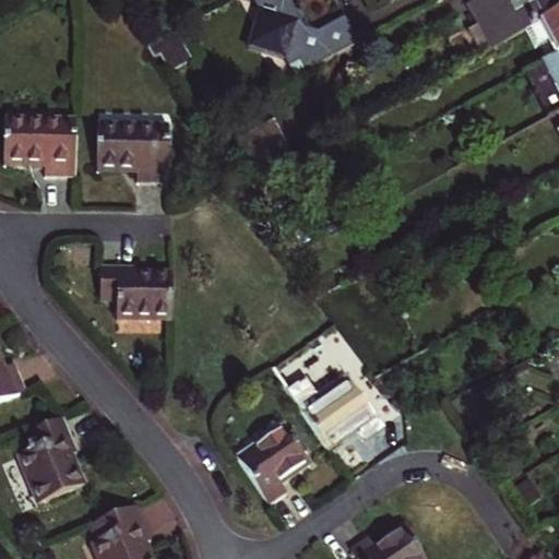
[(251,0),(260,14),(250,47),(284,59),(288,69),(300,63),(306,74),(359,46),(346,20),(317,35),(305,32),(306,26),(305,24),(302,21),(301,19),(299,16),(295,14),(289,4),(298,0),(251,0)]
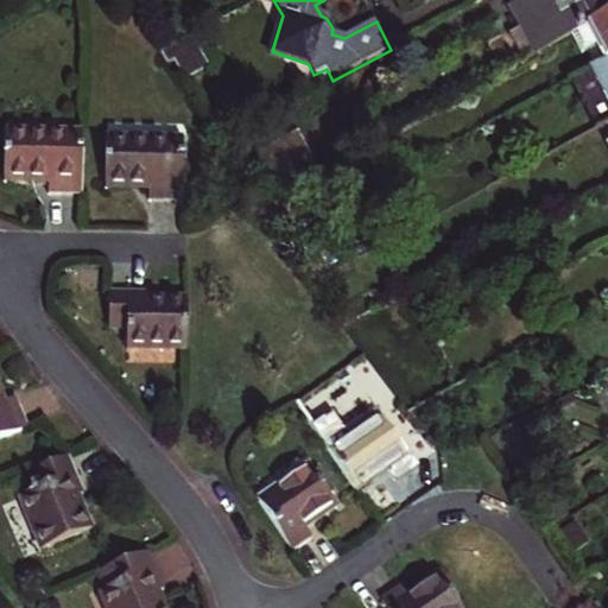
[(589,26),(607,16),(607,0),(524,0),(508,8),(533,56),(589,26)]
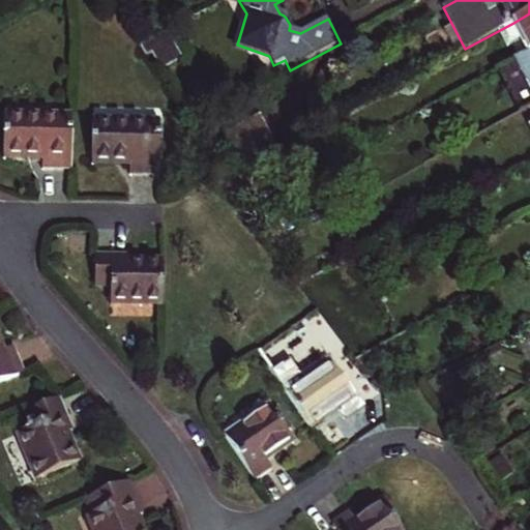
[(529,54),(529,53),(529,13),(513,23),(529,54)]
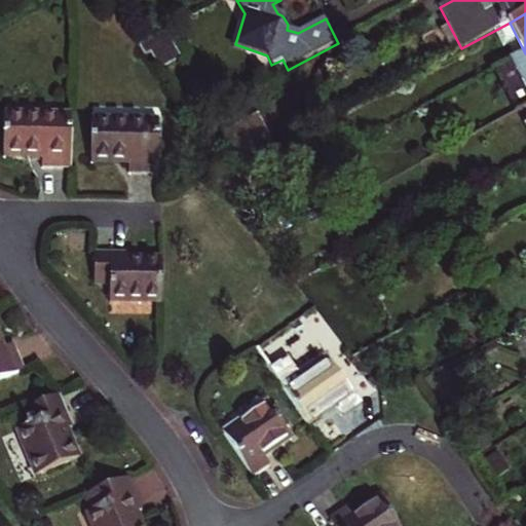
[(182,57),(167,30),(140,45),(146,57),(150,53),(158,69),(182,57)]
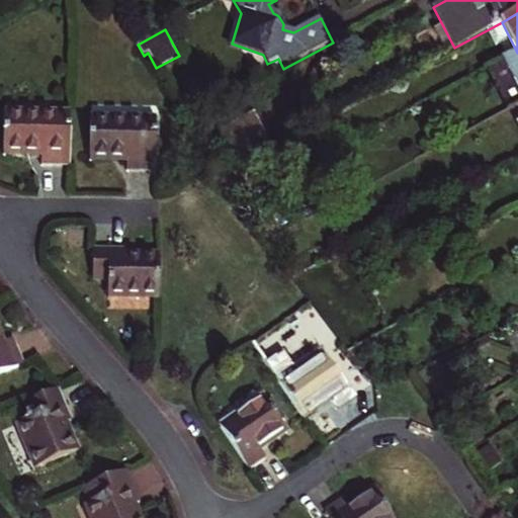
[(517,52),(517,53),(501,62),(517,92),(517,52)]
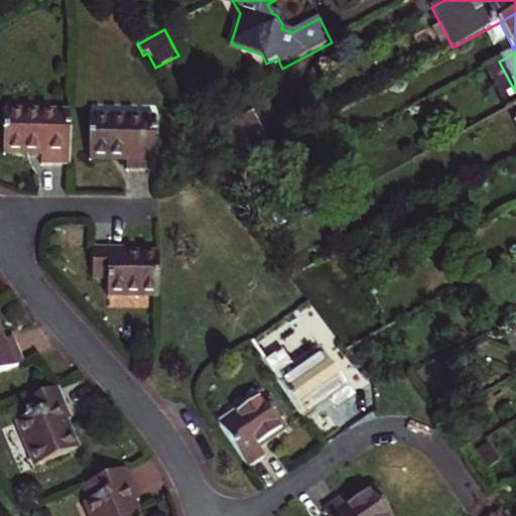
[(277,58),(266,63),(271,74),(282,69),(277,58)]
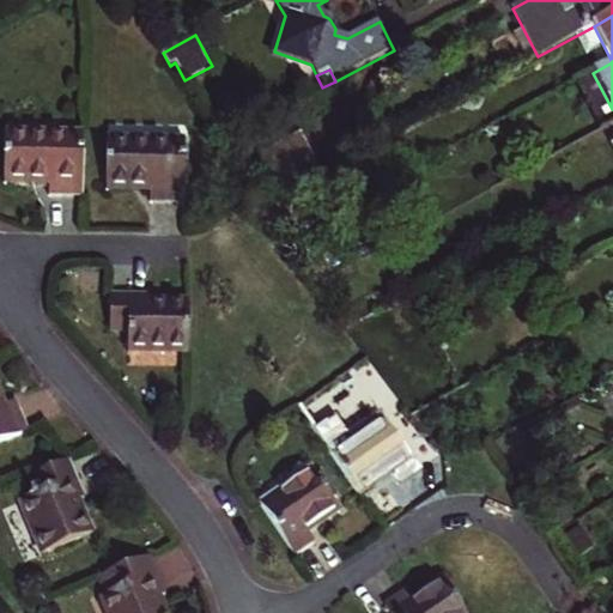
[(254,157),(275,195),(319,173),(298,134),(254,157)]
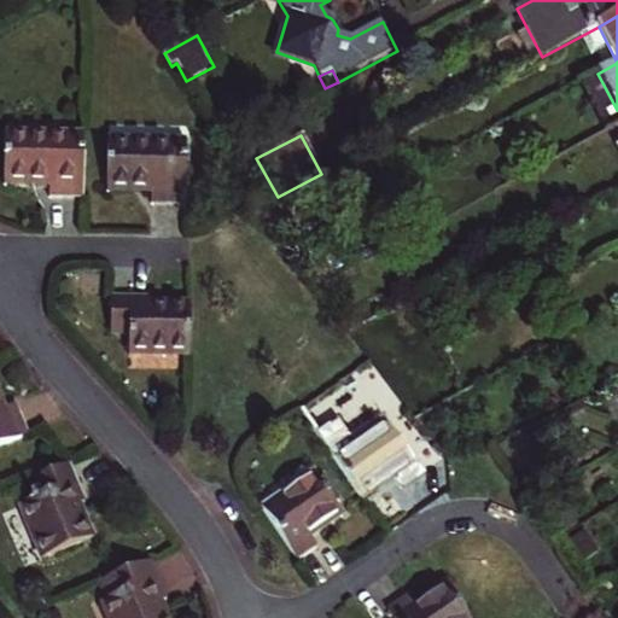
[(80,199),(80,143),(1,143),(3,191),(45,191),(45,199),(80,199)]
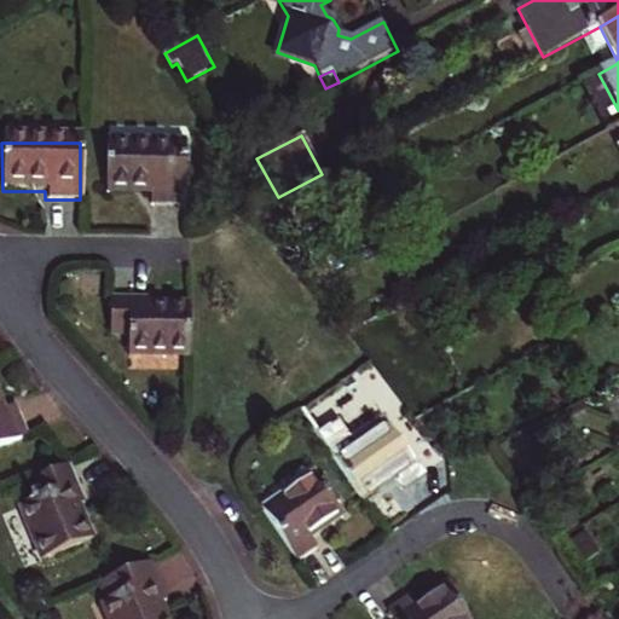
[(181,148),(105,149),(105,196),(149,195),(149,203),(183,203),(181,148)]
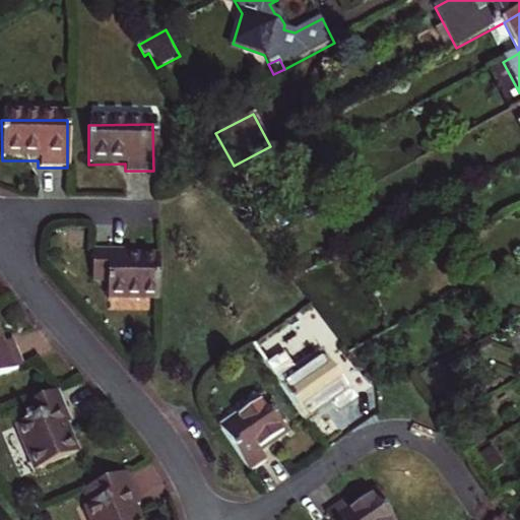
[(160,297),(159,250),(129,251),(128,245),(94,246),(95,281),(113,280),(114,298),(160,297)]
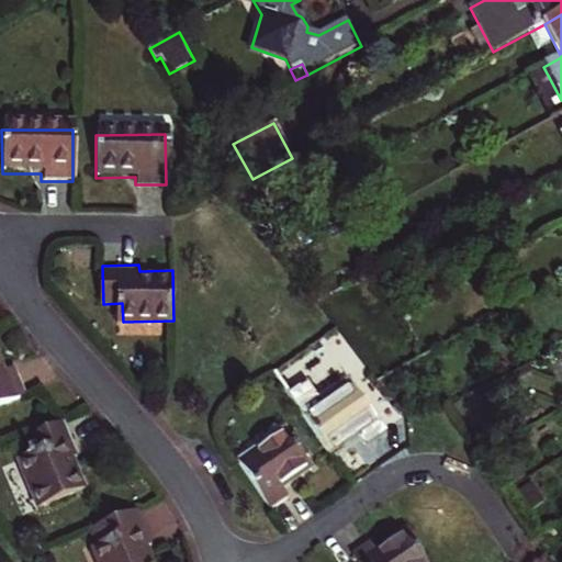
[(0,366),(0,364),(0,398),(19,390),(6,362),(0,366)]
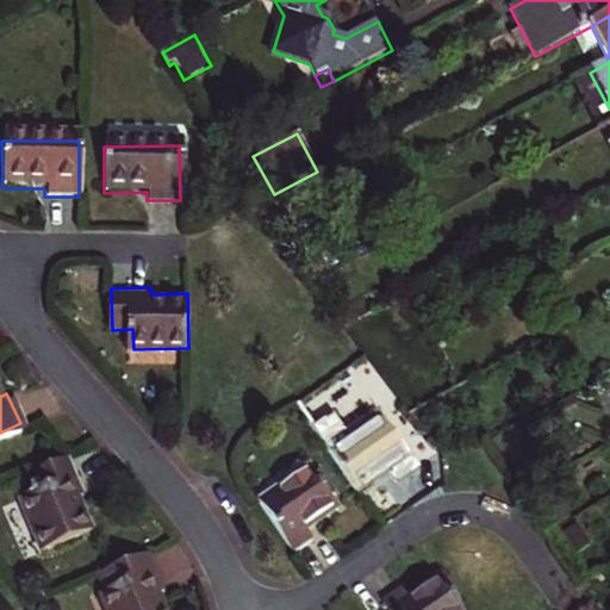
[(329,412),(311,425),(355,487),(384,466),(391,477),(411,462),(375,414),(344,435),(329,412)]
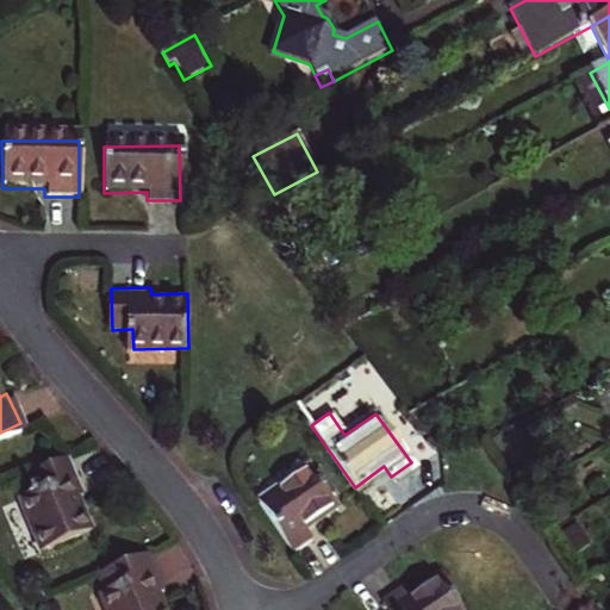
[(76,493),(60,458),(24,475),(31,491),(14,500),(39,551),(86,528),(70,496),(76,493)]
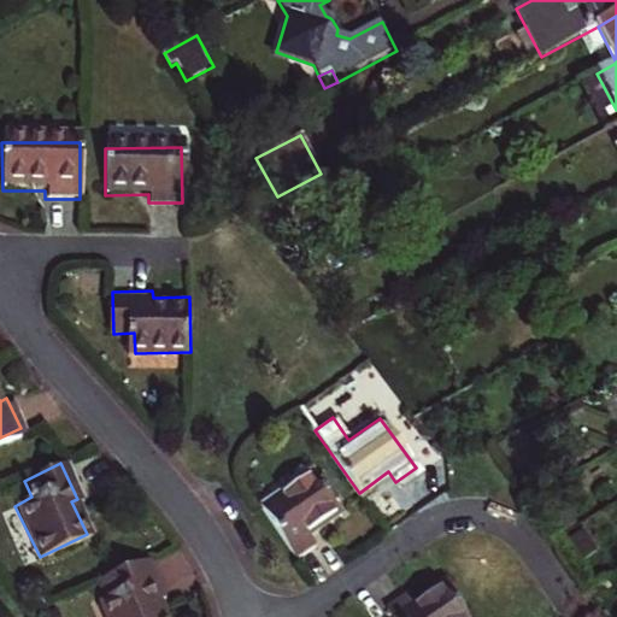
[(307,470),(258,505),(295,556),(316,541),(307,532),(336,511),(307,470)]
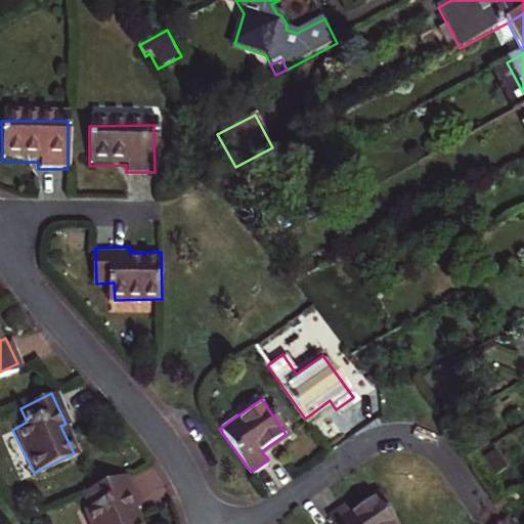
[(133,507),(118,475),(73,495),(79,509),(76,511),(82,523),(133,523),(127,510),(133,507)]
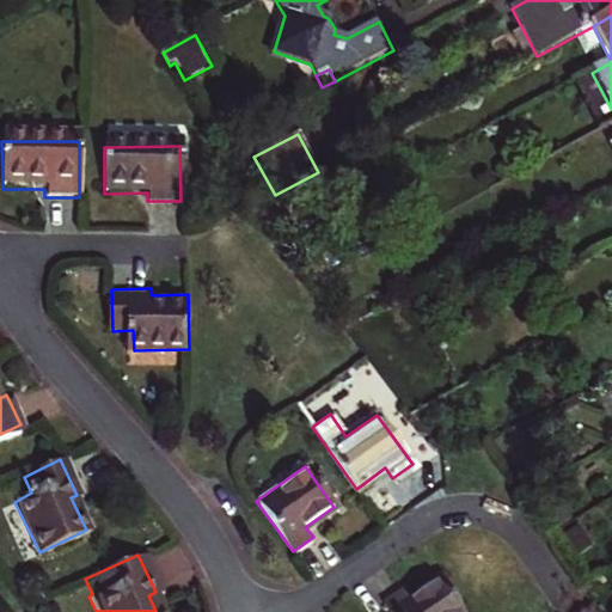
[(454,611),(432,579),(402,600),(393,589),(375,604),(381,611),(454,611)]
